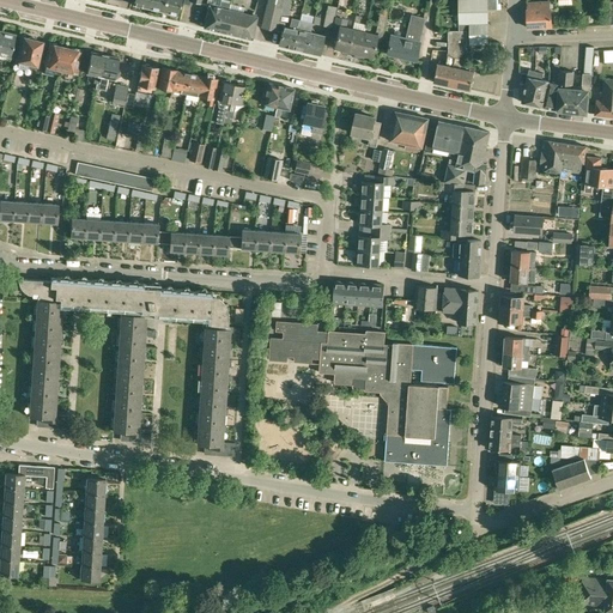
[(165,0),(150,0),(149,8),(150,8),(151,11),(155,12),(157,10),(163,12),(165,0)]
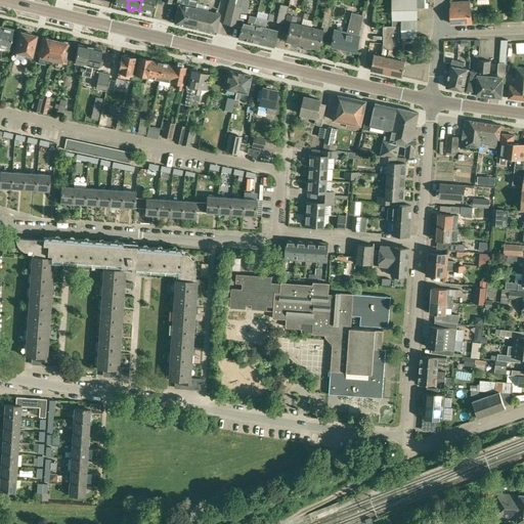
[(155,0),(141,0),(139,10),(144,11),(145,13),(149,14),(151,12),(153,13),(155,0)]
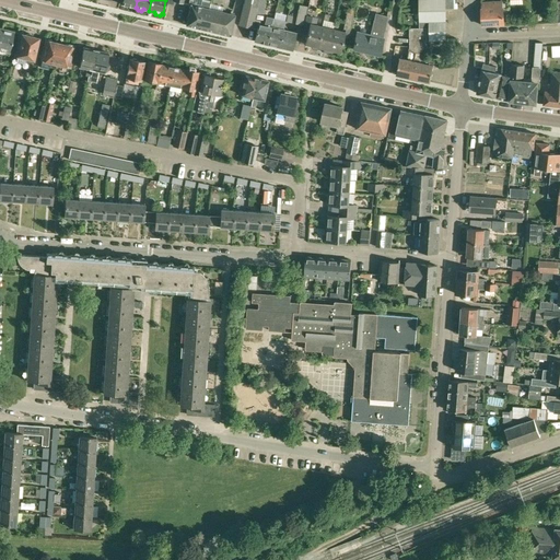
[(208,9),(209,9),(211,0),(210,0),(188,0),(188,4),(191,6),(187,25),(208,31),(211,19),(206,18),(208,9)]
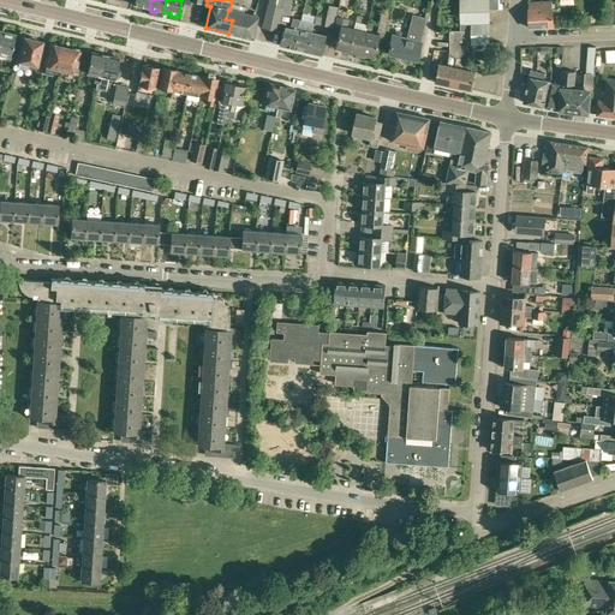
[(269,0),(268,6),(263,27),(278,30),(284,0),(269,0)]
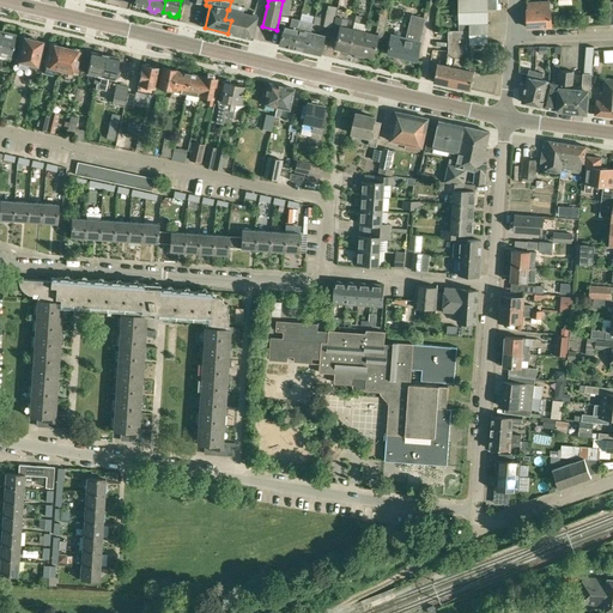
[(459,0),(460,31),(467,31),(489,31),(489,24),(487,0),(459,0)]
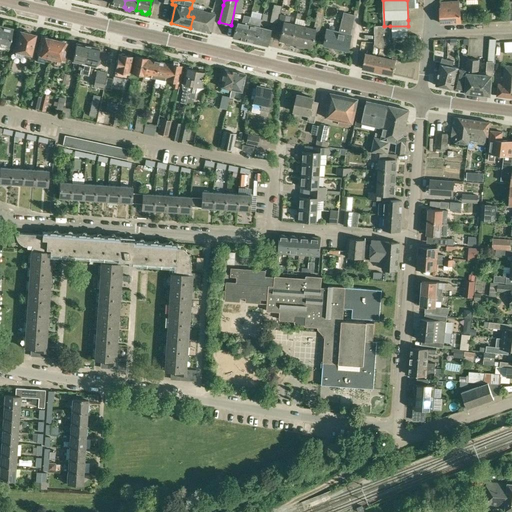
[(459,1),(449,1),(446,1),(441,2),(442,8),(440,8),(441,23),(450,23),(461,22),(460,7),(459,7),(459,1)]
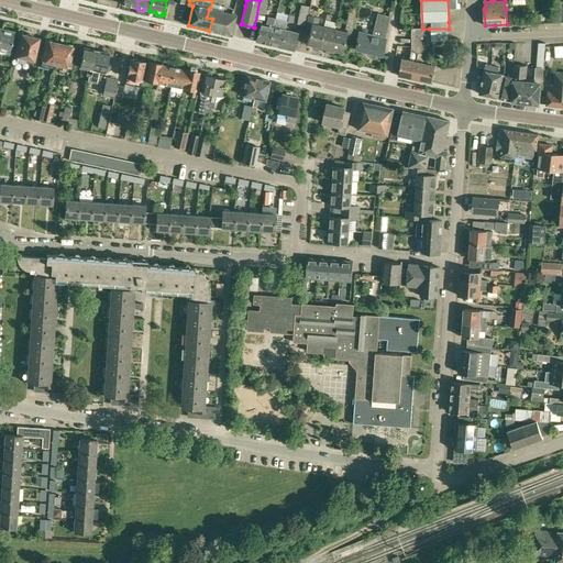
[(305,25),(309,7),(301,4),(297,24),(305,25)]
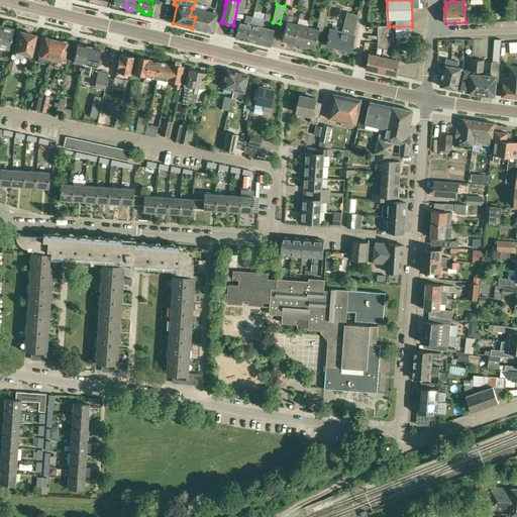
[(195,17),(192,28),(212,32),(217,14),(193,8),(192,8),(190,16),(195,17)]
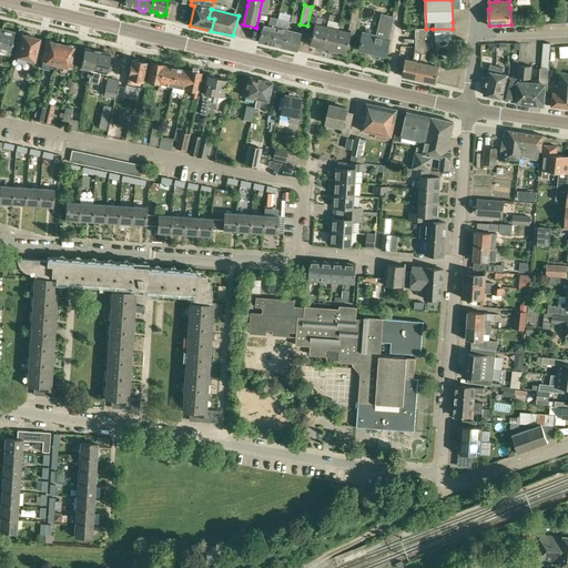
[(379,21),(377,30),(389,33),(392,23),(394,17),(381,13),(379,21)]
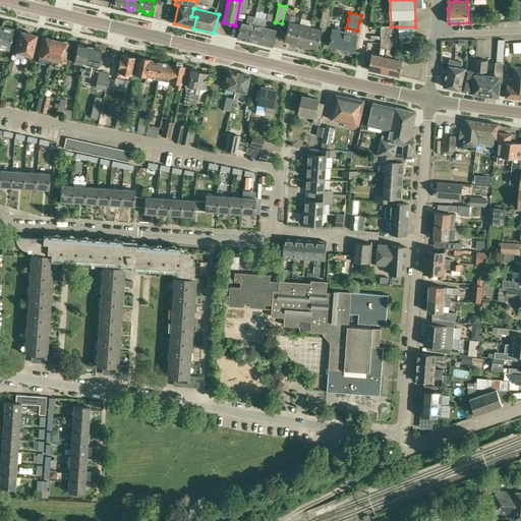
[(326,29),(329,15),(323,13),(320,26),(326,29)]
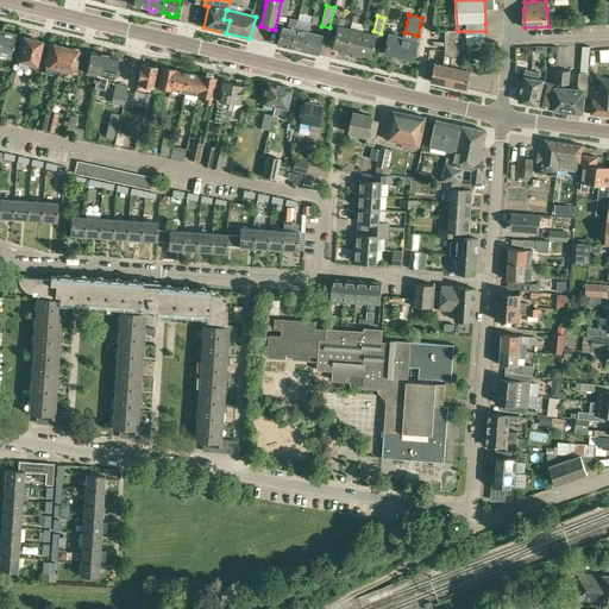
[(346,20),(339,18),(334,17),(331,30),(336,31),(332,48),(340,50),(339,52),(344,54),(350,29),(344,27),(346,20)]
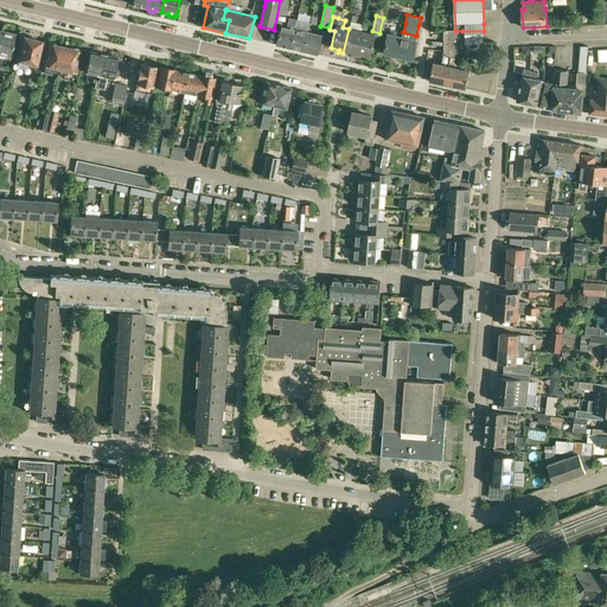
[(276,45),(289,48),(296,20),(289,18),(287,27),(281,26),(276,45)]
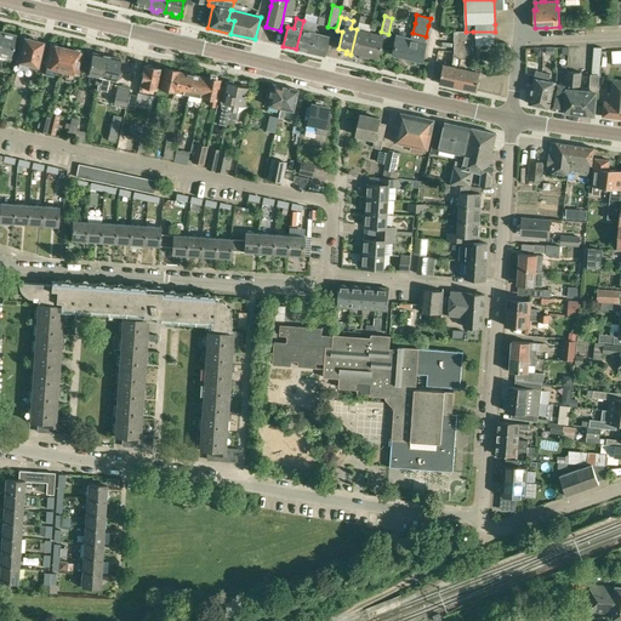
[(303,21),(296,49),(311,52),(315,33),(314,33),(317,23),(303,21)]
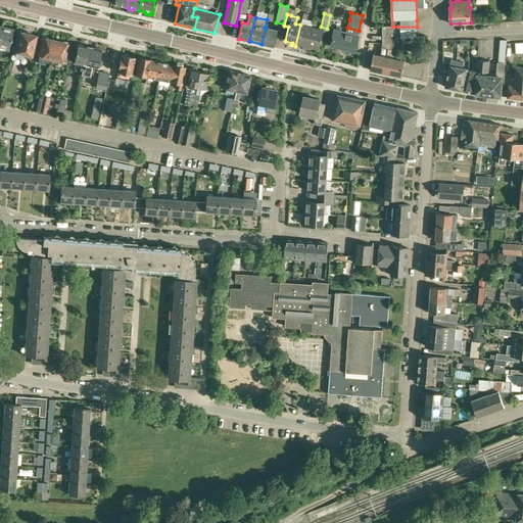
[(300,25),(295,46),(296,46),(296,44),(302,45),(302,48),(306,49),(312,27),(300,25)]
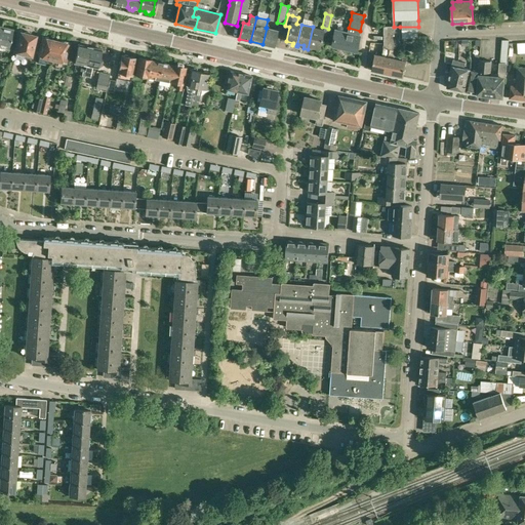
[(313,27),(308,49),(311,50),(312,47),(319,49),(323,30),(313,27)]
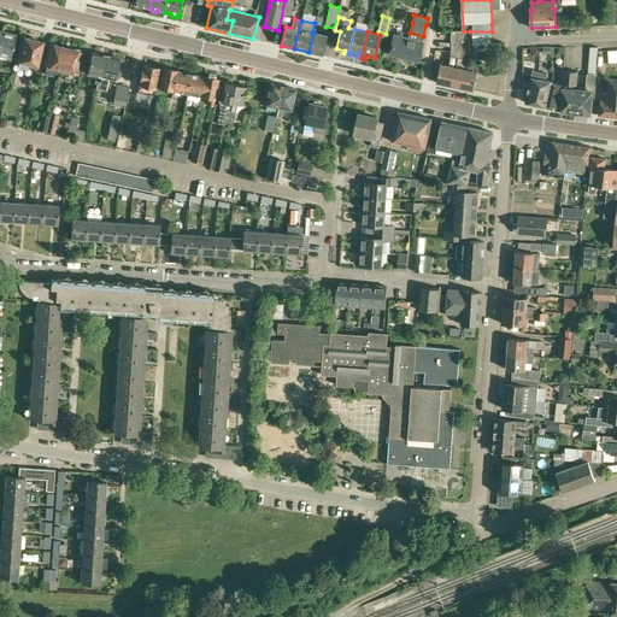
[(459,87),(460,87),(465,68),(468,68),(469,64),(470,54),(470,45),(470,31),(463,31),(452,31),(452,51),(448,66),(441,64),(438,82),(459,87)]
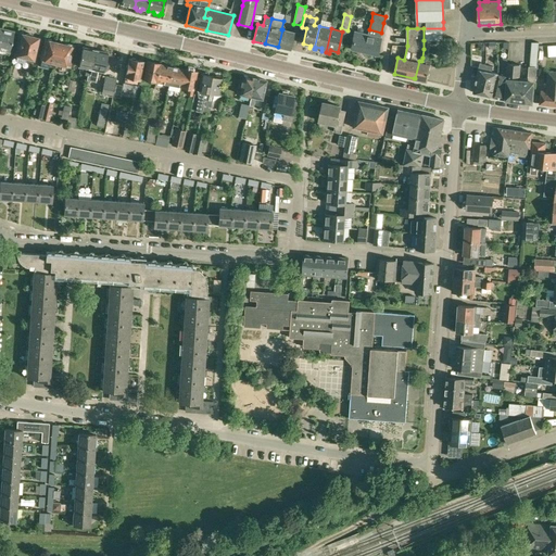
[(443,28),(424,28),(424,40),(443,40),(443,28)]
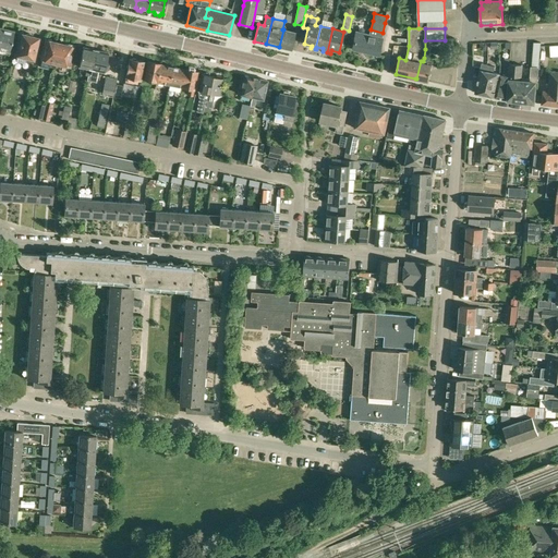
[(2,29),(0,35),(0,48),(10,51),(14,32),(2,29)]
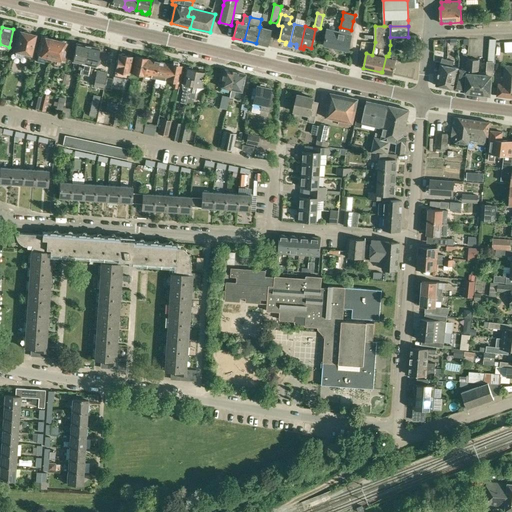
[(260,27),(256,43),(267,46),(271,30),(260,27)]
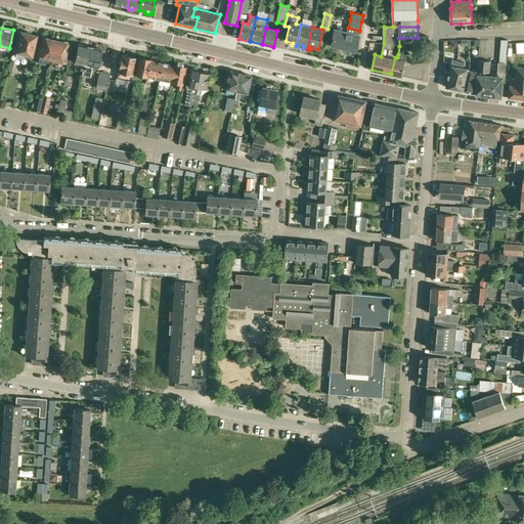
[(358,36),(346,33),(334,30),(331,46),(355,52),(359,36),(358,36)]
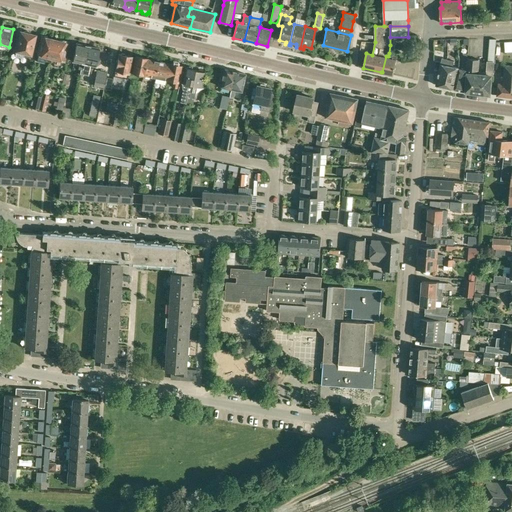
[(22,32),(21,32),(16,50),(25,52),(24,56),(30,57),(35,35),(28,34),(27,32),(23,31),(22,32)]
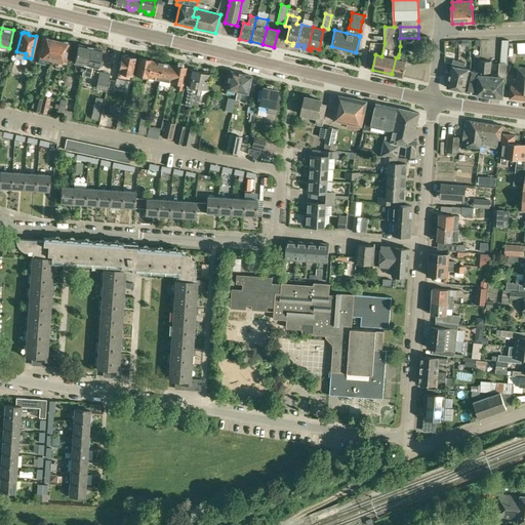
[(45,37),(43,38),(39,55),(47,57),(46,62),(51,63),(56,41),(49,40),(49,38),(45,37)]
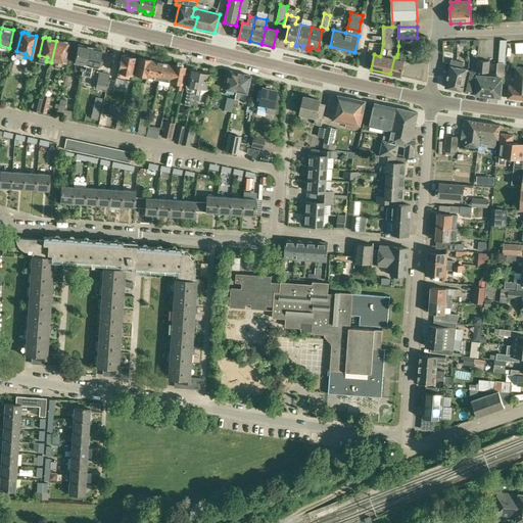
[(477,60),(475,93),(475,94),(501,97),(503,76),(504,76),(507,40),(500,40),(496,77),(488,77),(490,61),(477,60)]
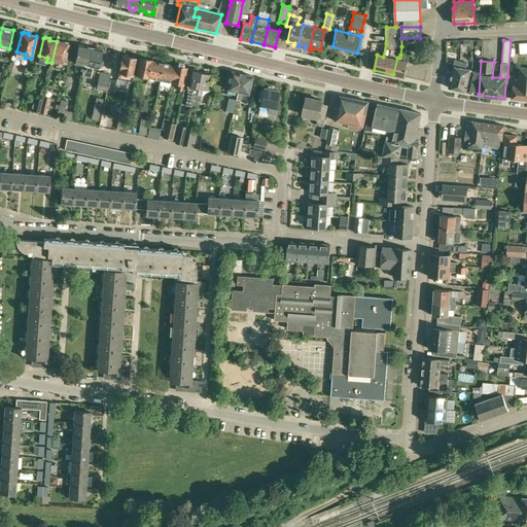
[(64,43),(57,41),(51,63),(57,64),(58,60),(66,62),(70,44),(70,42),(65,41),(64,43)]
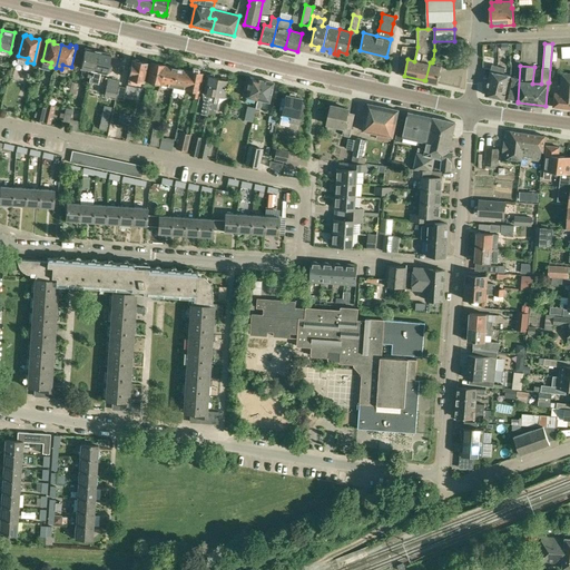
[(92,77),(94,70),(98,51),(85,48),(80,68),(88,69),(87,76),(90,77),(92,77)]
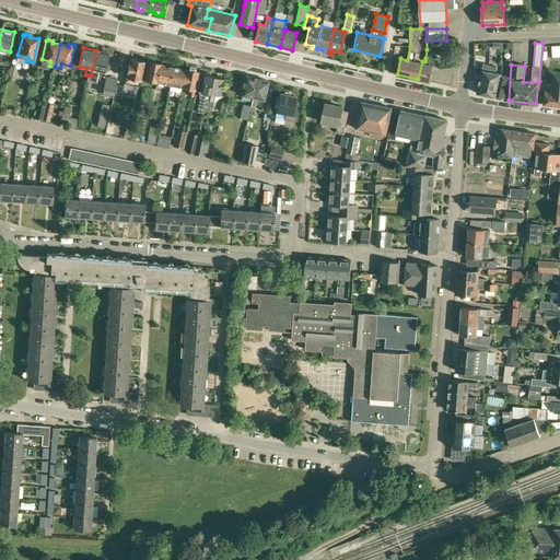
[(96,50),(92,69),(91,76),(89,76),(88,80),(96,81),(98,71),(105,72),(109,53),(96,50)]
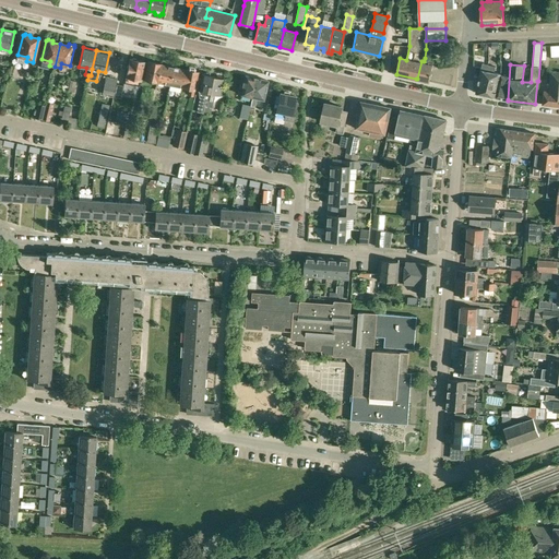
[(131,60),(130,59),(127,76),(141,80),(144,62),(138,61),(137,59),(133,58),(131,60)]
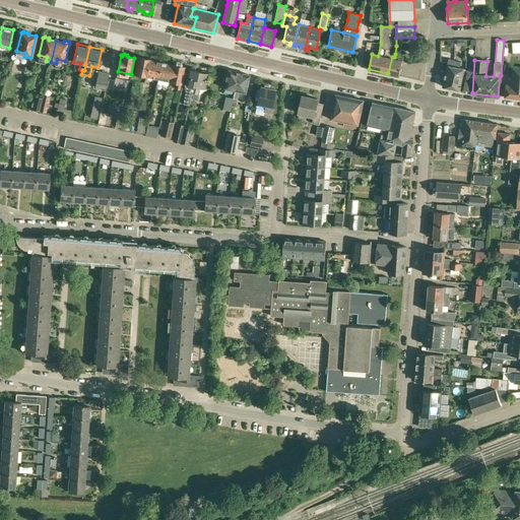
[(392,57),(388,73),(399,76),(404,56),(395,54),(394,57),(392,57)]
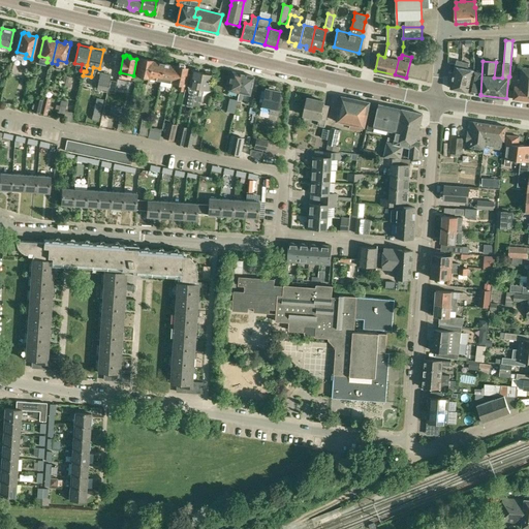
[(474,70),(469,92),(480,94),(483,61),(484,56),(478,55),(477,71),(474,70)]
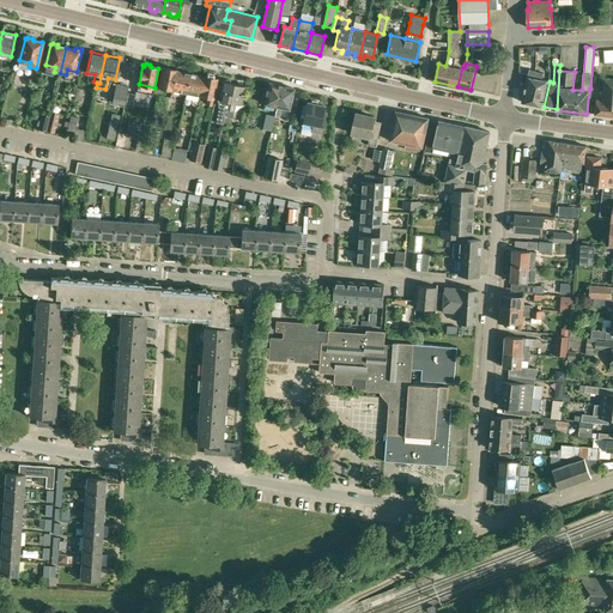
[(158,87),(173,90),(176,71),(176,70),(163,67),(158,87)]
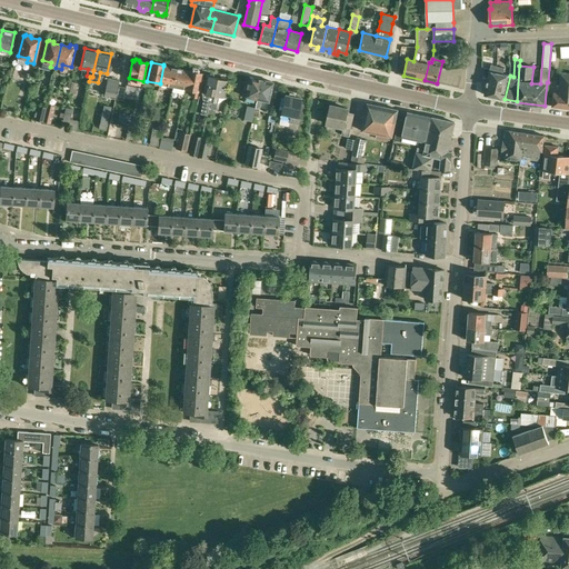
[(485,95),(493,97),(499,73),(497,72),(498,67),(491,65),(485,95)]
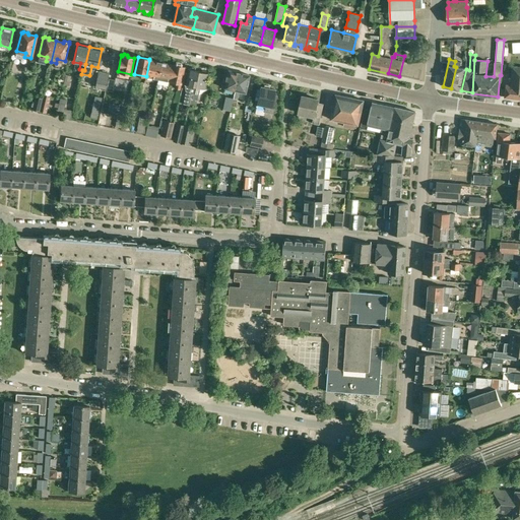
[(146,76),(145,80),(151,81),(151,77),(157,78),(161,63),(149,60),(146,76)]
